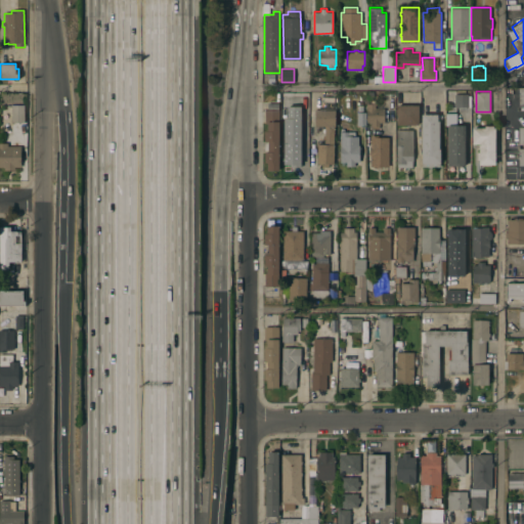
[(467,94),(453,94),(452,107),(467,107),(467,94)]
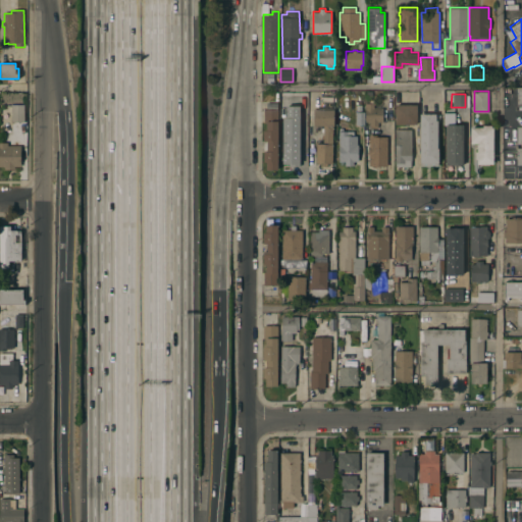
[(282,103),(282,96),(292,95),(292,103),(282,103)]
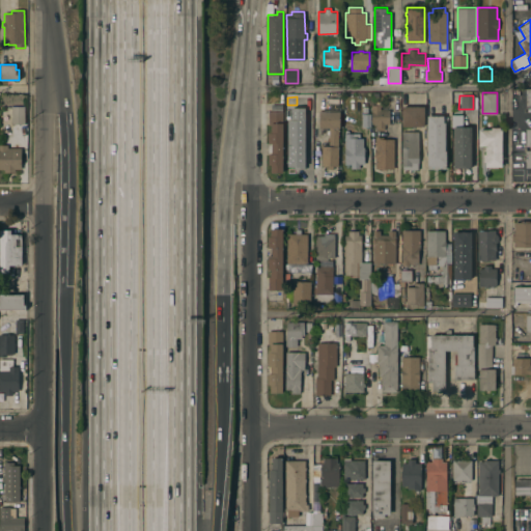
[(389,123),(385,123),(385,127),(384,127),(384,129),(376,129),(376,127),(376,123),(371,123),(372,105),(374,105),(375,101),(382,101),(382,106),(381,106),(381,109),(389,109),(389,123)]
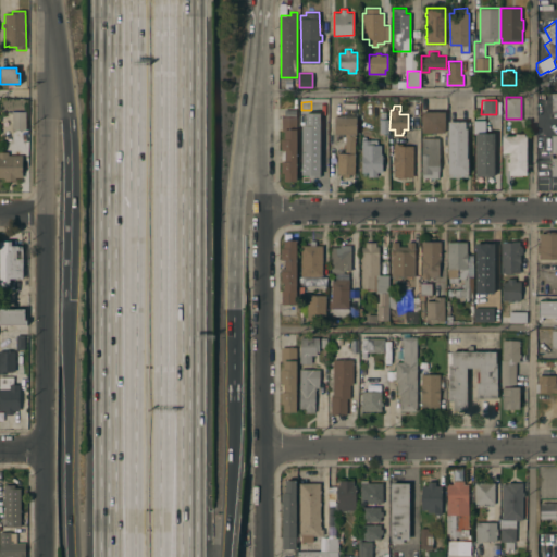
[(380,111),(386,111),(386,119),(390,119),(388,133),(380,133),(380,111)]
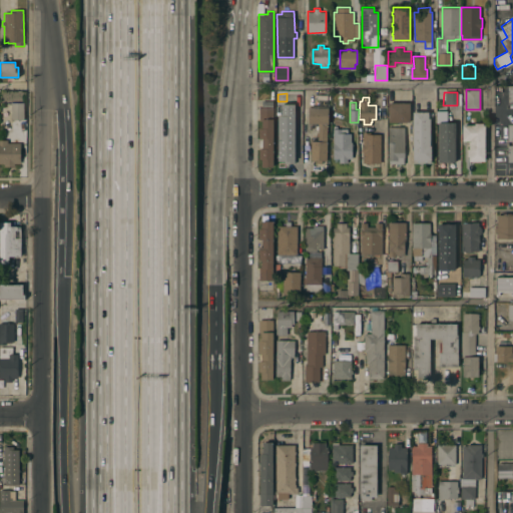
[(389,102),(410,102),(410,121),(401,121),(401,123),(397,123),(397,121),(389,121),(389,102)]
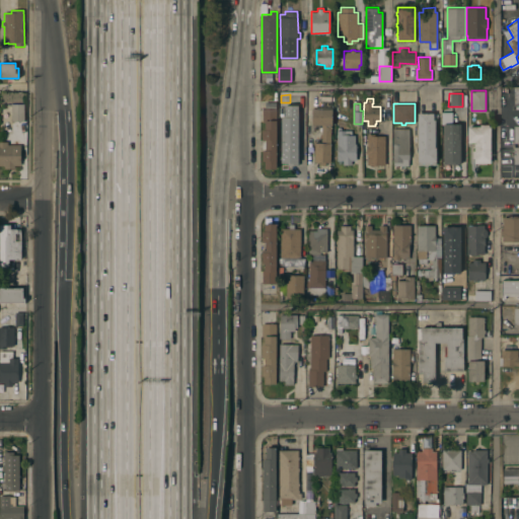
[(11,104),(23,104),(23,122),(11,122),(11,104)]
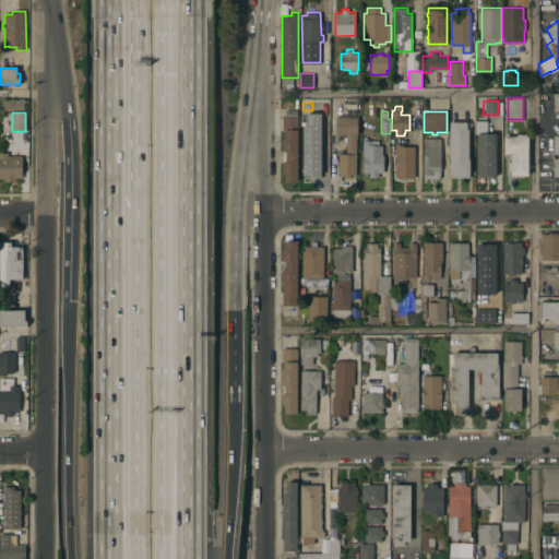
[(358,116),(358,134),(356,134),(356,174),(351,175),(351,178),(343,178),(343,174),(339,174),(339,153),(346,153),(346,140),(345,140),(345,137),(337,137),(337,134),(336,134),(336,133),(334,133),(334,130),(336,130),(336,117),(358,116)]
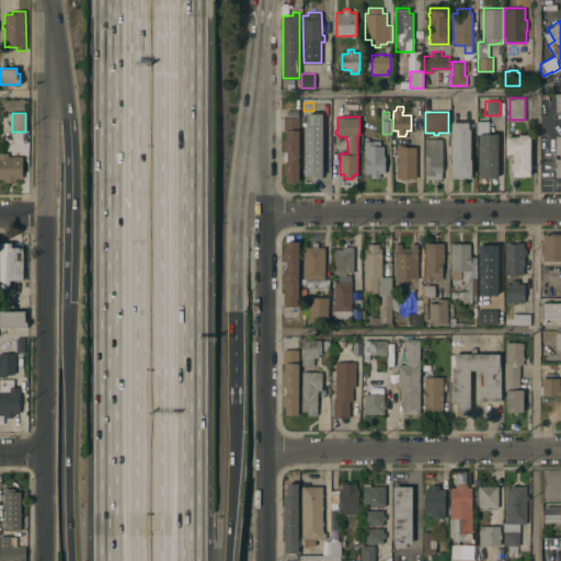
[(298,182),(286,182),(286,173),(284,173),(284,139),(286,139),(286,132),(284,132),(284,117),(299,117),(298,182)]
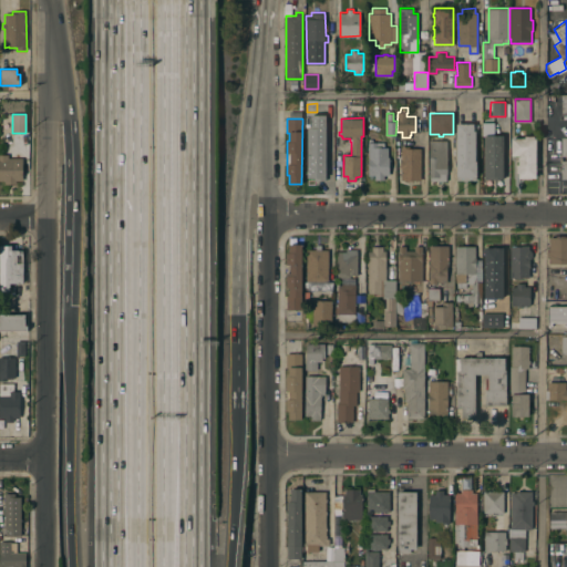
[(456,123),(473,123),(474,131),(475,131),(475,161),(476,161),(476,179),(456,179),(456,123)]
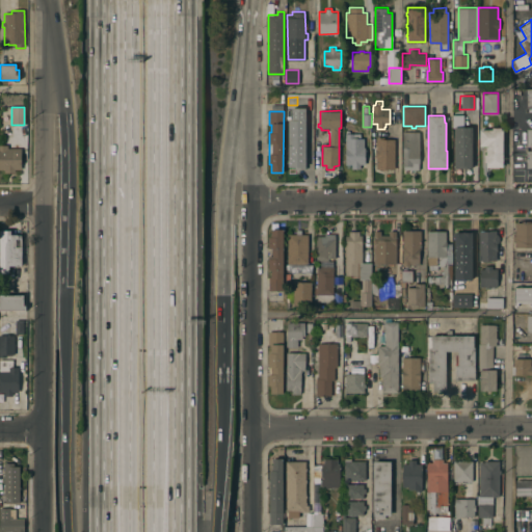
[(289,134),(288,134),(288,123),(297,123),(297,126),(300,126),(300,129),(302,129),(302,131),(307,131),(307,142),(306,142),(306,144),(308,144),(308,148),(306,148),(306,155),(289,155),(289,134)]
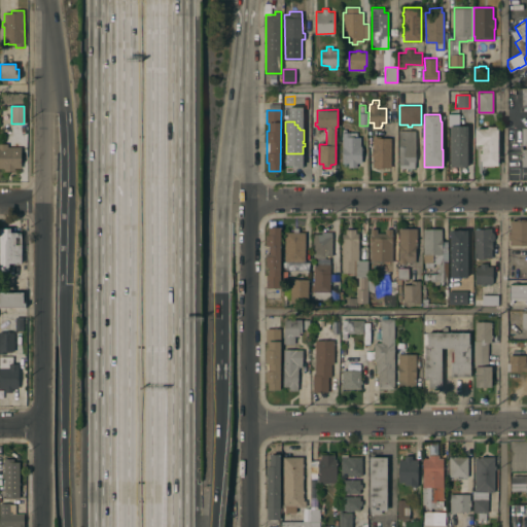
[(449,126),(466,126),(466,167),(449,167),(449,165),(449,126)]
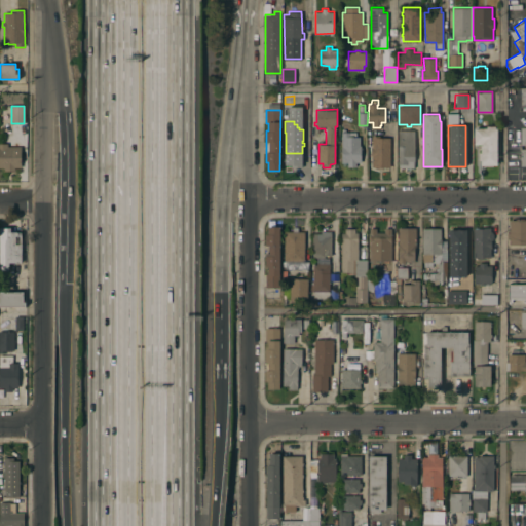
[(497,164),(481,164),(481,144),(474,144),(474,127),(487,127),(487,125),(495,125),(495,127),(497,127),(497,164)]
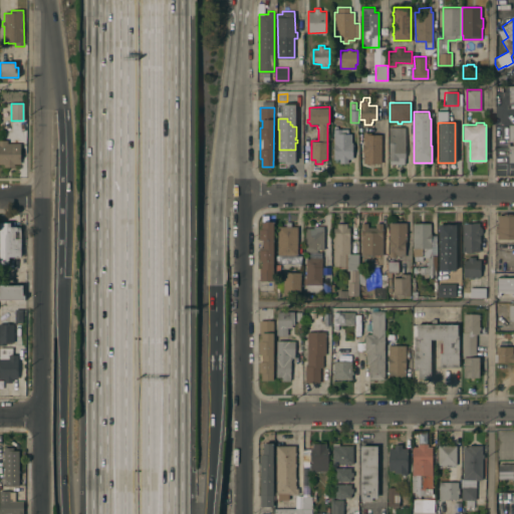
[(389,126),(405,126),(405,164),(390,164),(390,161),(389,126)]
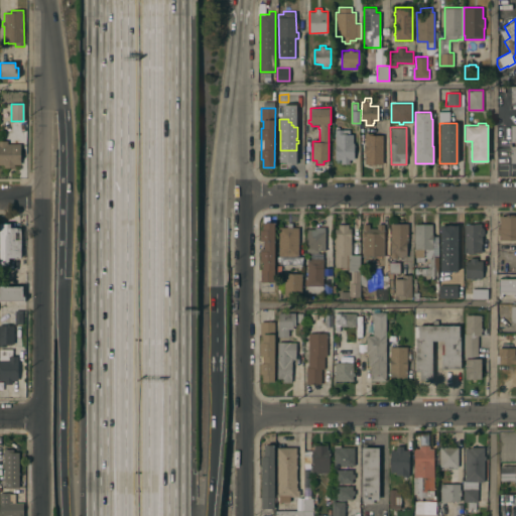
[(335,129),(344,129),(344,133),(353,133),(353,142),(354,142),(354,144),(355,144),(355,148),(354,148),(354,159),(350,159),(350,163),(341,163),(341,159),(335,159),(335,129)]
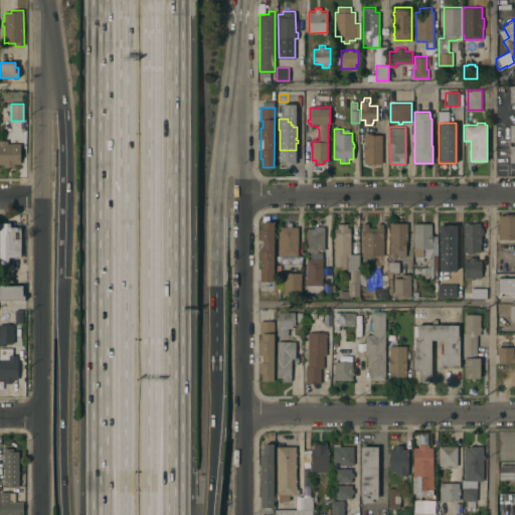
[(382,163),(364,163),(364,152),(363,152),(363,144),(364,144),(364,133),(370,133),(370,134),(382,134),(382,163)]
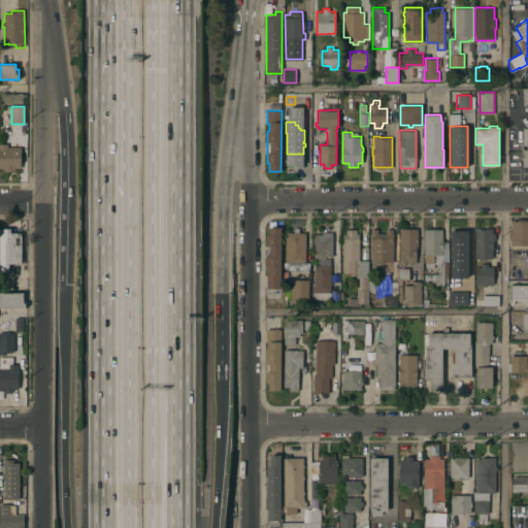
[(0,144),(7,144),(7,147),(21,147),(21,168),(14,168),(14,172),(4,172),(4,169),(0,169),(0,144)]
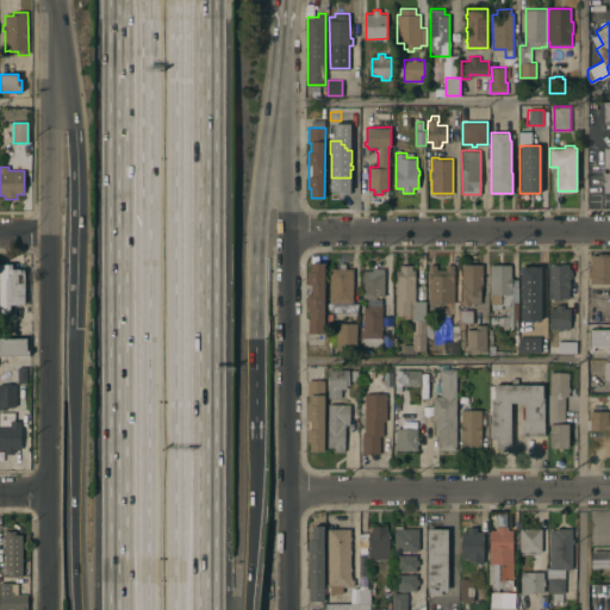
[(609,282),(591,282),(591,277),(589,277),(589,271),(591,271),(591,255),(609,255),(609,282)]
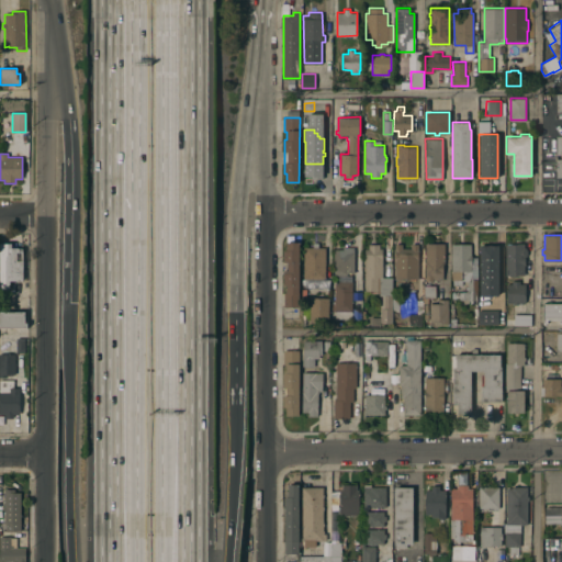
[(299,293),(296,293),(296,306),(284,306),(284,292),(287,292),(287,284),(284,284),(284,272),(288,272),(288,261),(284,262),(284,250),(287,250),(287,242),(299,242),(299,293)]
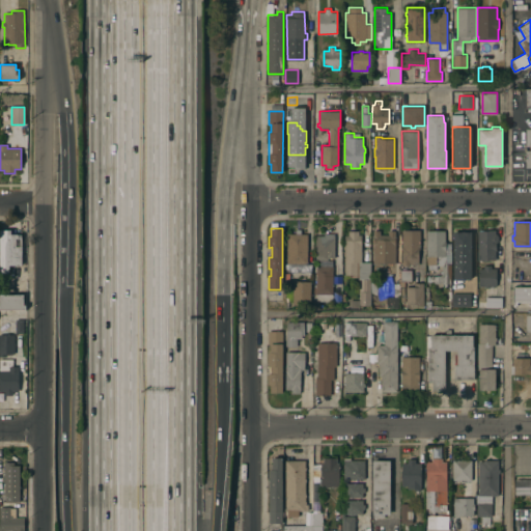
[(400,263),(402,263),(402,229),(420,229),(420,248),(419,248),(418,264),(413,264),(413,270),(412,270),(412,281),(406,281),(404,301),(400,301),(400,263)]
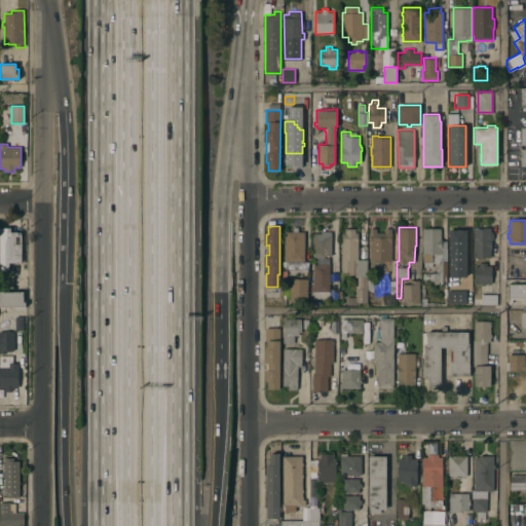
[(448,231),(453,231),(453,227),(461,227),(461,231),(465,230),(466,250),(462,250),(462,260),(449,261),(448,231)]
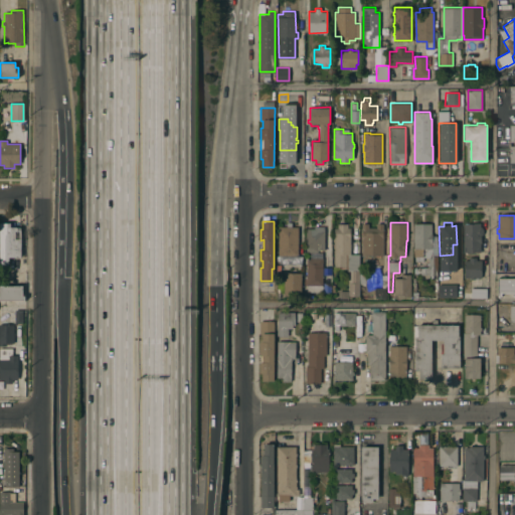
[(481,242),(481,251),(464,251),(464,223),(472,223),(472,222),(481,222),(481,226),(482,226),(483,228),(483,233),(481,235),(481,242)]
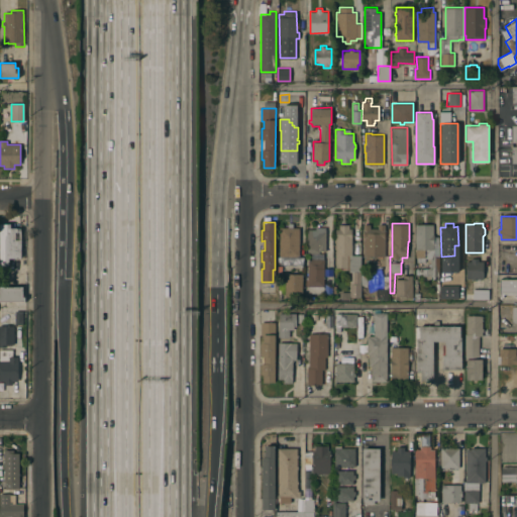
[(299,255),(280,255),(280,227),(288,227),(288,224),(293,224),(293,227),(299,227),(299,255)]
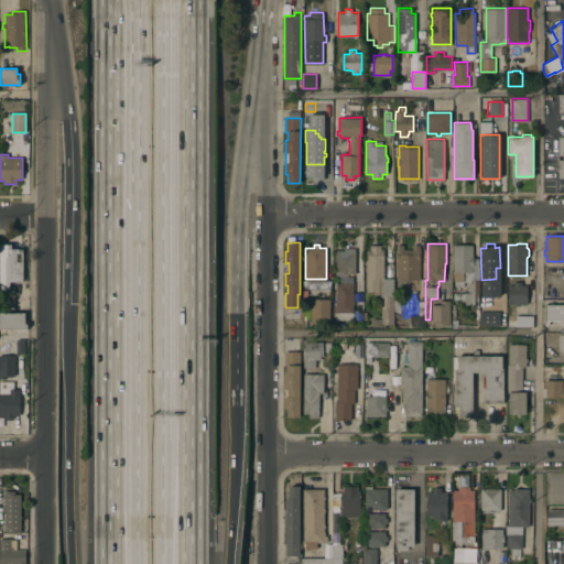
[(393,325),(381,325),(381,310),(382,310),(382,297),(379,297),(379,295),(377,295),(377,291),(367,292),(366,249),(370,249),(370,245),(380,245),(380,249),(383,249),(383,278),(384,278),(393,278),(393,315),(393,325)]
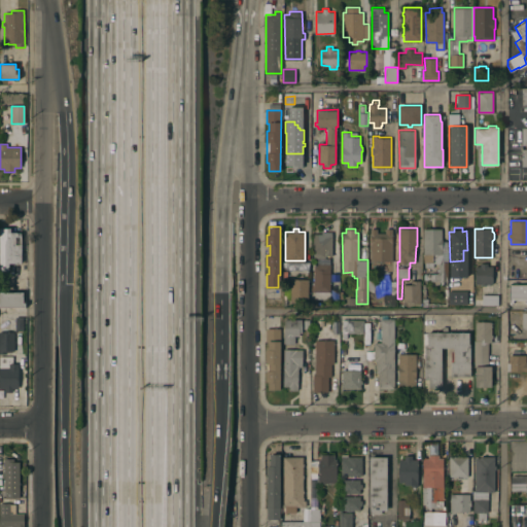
[(392,260),(371,260),(371,229),(377,229),(377,233),(385,233),(385,229),(392,229),(392,260)]
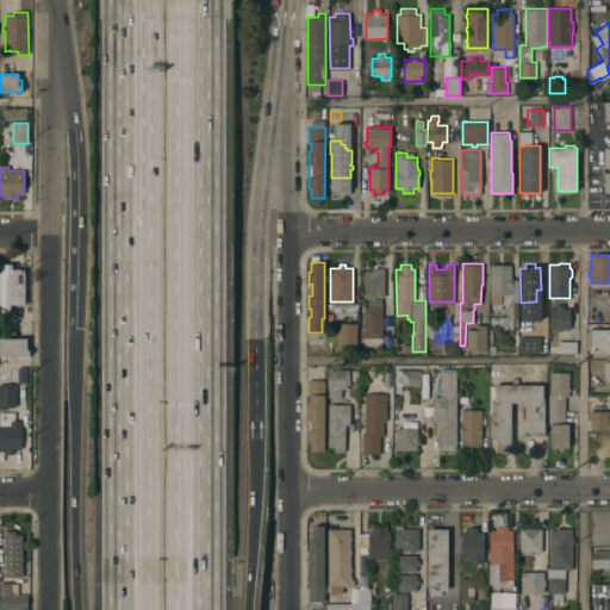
[(490,265),(511,265),(512,294),(502,294),(502,304),(497,304),(497,309),(492,309),(492,304),(491,304),(490,265)]
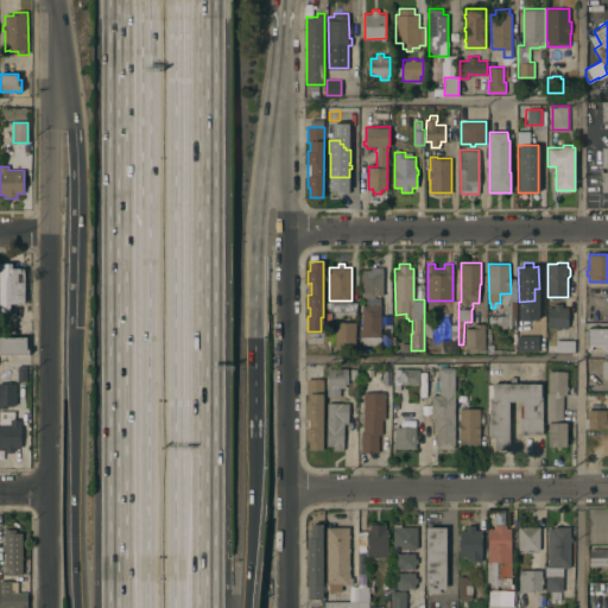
[(24,339),(26,339),(26,344),(29,344),(29,355),(0,355),(0,337),(10,337),(8,314),(0,314),(0,265),(12,265),(12,270),(24,270),(24,339)]
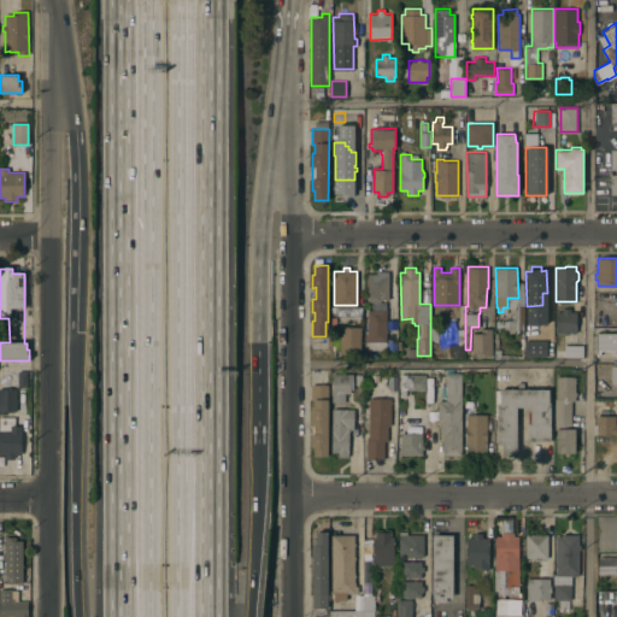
[(389,299),(381,299),(381,301),(386,301),(386,309),(387,309),(387,336),(397,336),(397,351),(387,351),(387,348),(369,348),(369,341),(368,341),(368,336),(366,336),(366,333),(368,333),(368,309),(372,309),(372,301),(366,301),(368,274),(377,274),(377,271),(389,272),(389,299)]
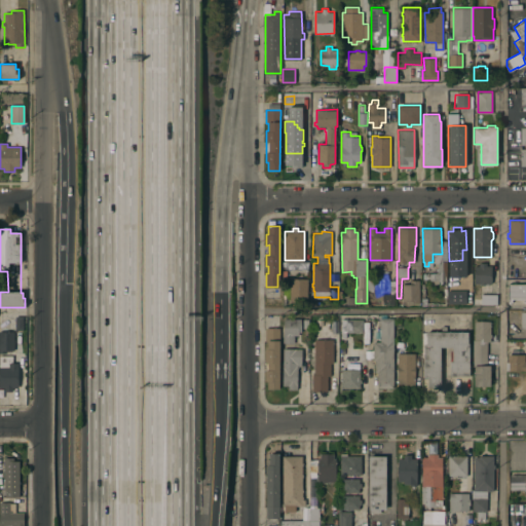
[(446,280),(438,280),(438,279),(427,279),(427,272),(438,272),(438,260),(446,261),(446,280)]
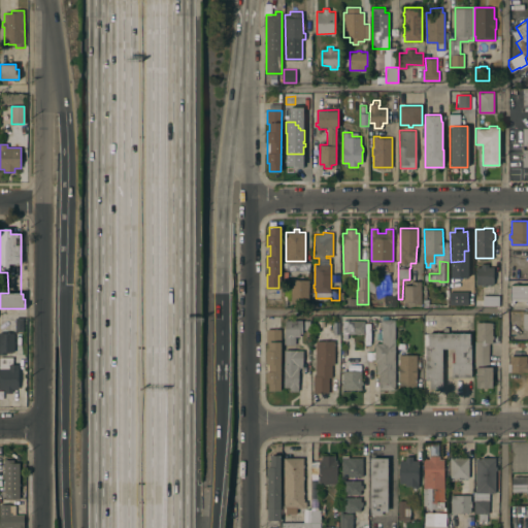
[(473,274),(465,274),(465,262),(473,262),(473,274)]
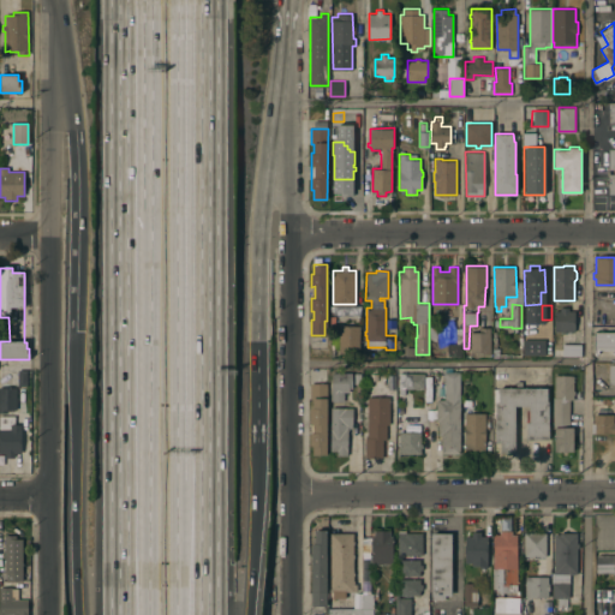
[(575,330),(572,330),(572,333),(567,333),(567,332),(555,332),(555,310),(560,310),(560,306),(569,306),(569,310),(575,310),(575,330)]
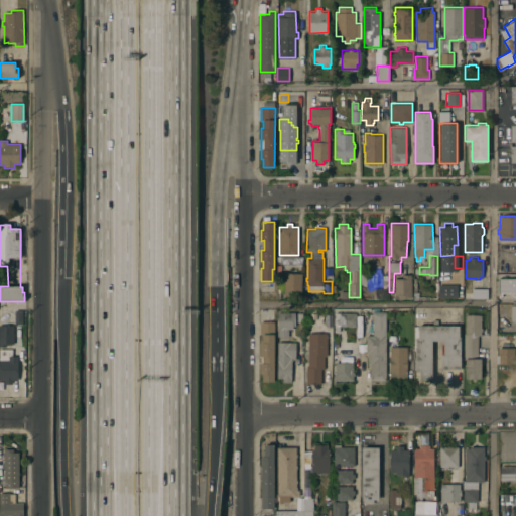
[(285,273),(301,273),(301,295),(284,295),(285,273)]
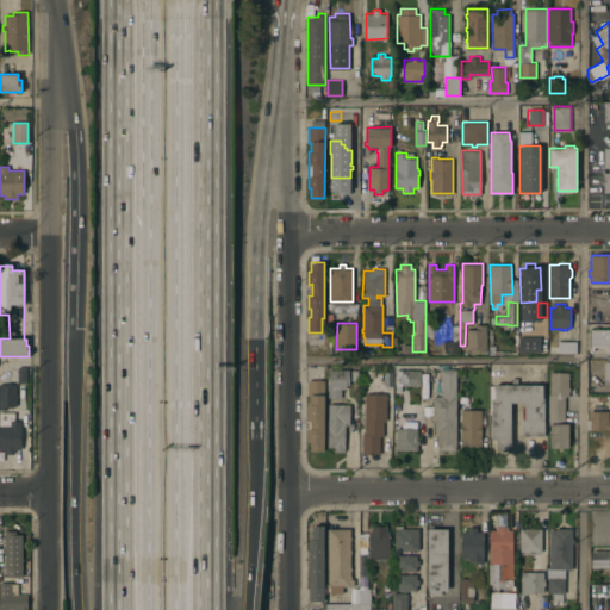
[(487,352),(478,352),(478,353),(467,353),(467,329),(475,329),(475,324),(486,324),(487,352)]
